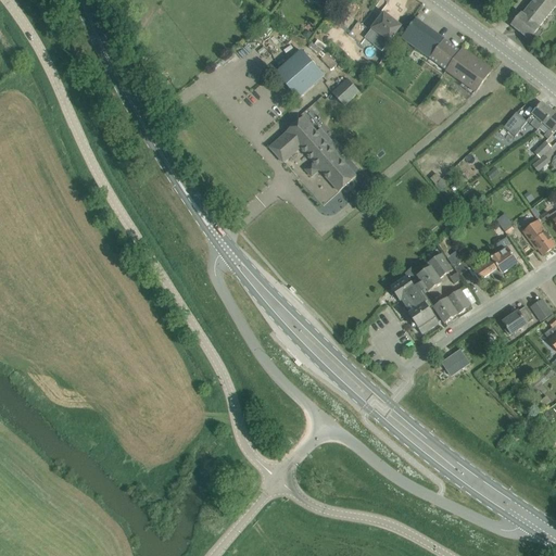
[(555,0),(534,0),(522,14),(521,13),(512,26),(529,40),(555,7),(555,0)]
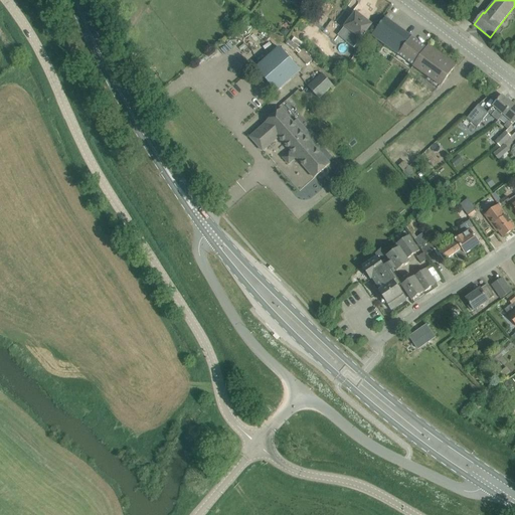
[(354,48),(361,39),(372,25),(356,12),(345,26),(343,28),(332,20),(323,32),(334,40),(338,35),(354,48)]
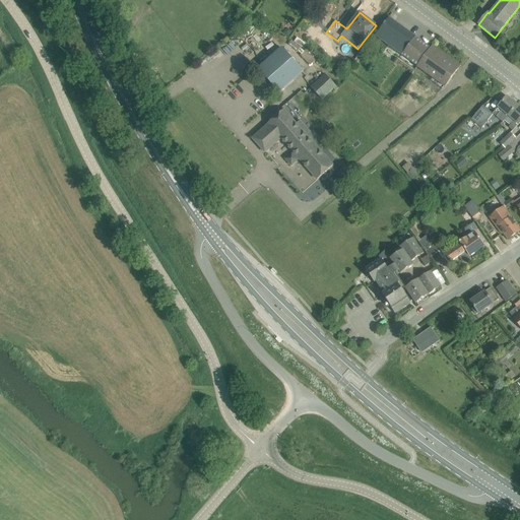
[(309,28),(313,22),(308,18),(303,24),(309,28)]
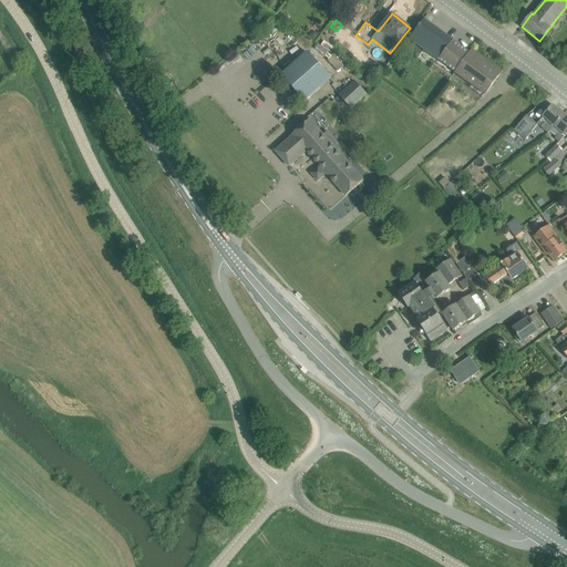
[(424,20),(416,31),(410,40),(439,61),(453,41),(424,20)]
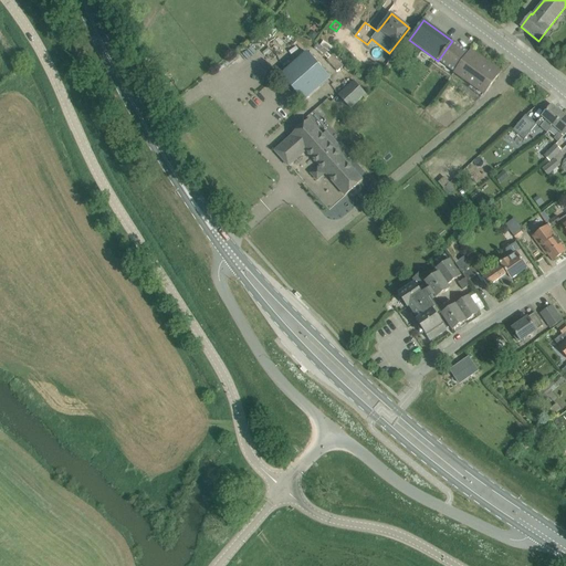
[(307,30),(314,35),(320,28),(315,24),(311,25),(307,30)]
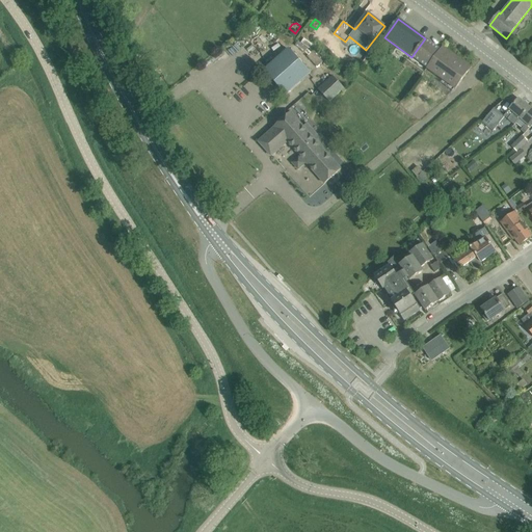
[(304,38),(301,43),(310,49),(313,44),(304,38)]
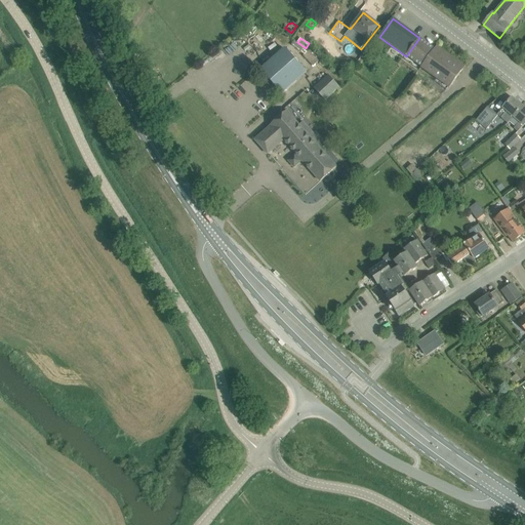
[(421,68),(435,49),(428,44),(419,38),(406,56),(414,63),(421,68)]
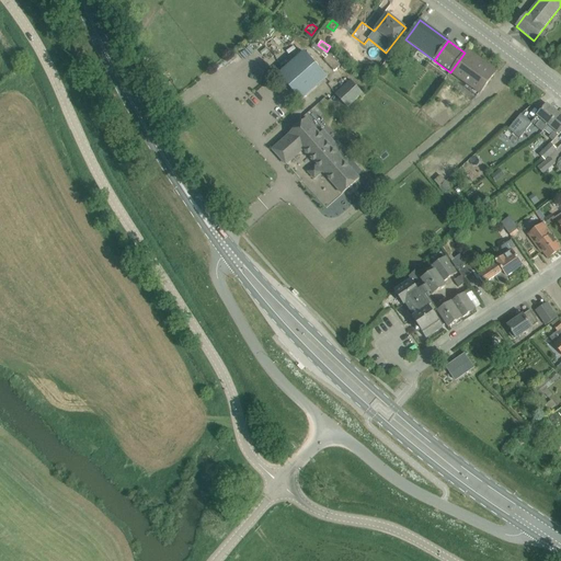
[(413,58),(418,50),(410,45),(404,52),(413,58)]
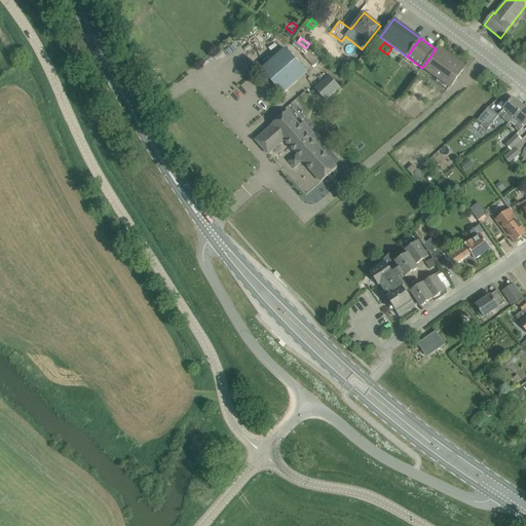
[(422,68),(449,87),(450,88),(465,67),(438,46),(436,49),(422,68)]
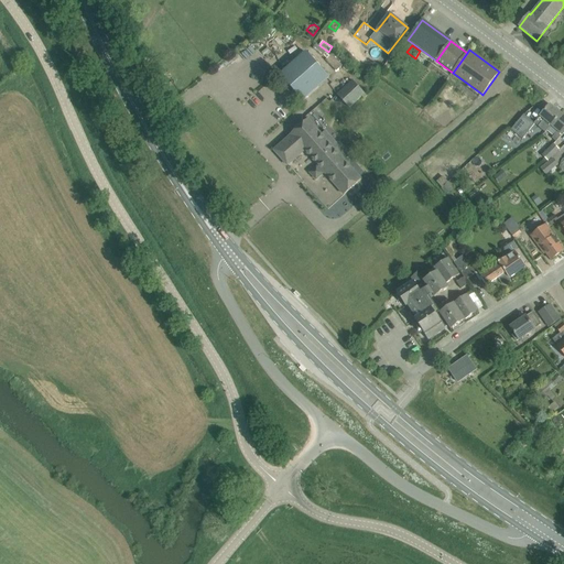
[(304,100),(329,78),(306,52),(281,75),(304,100)]
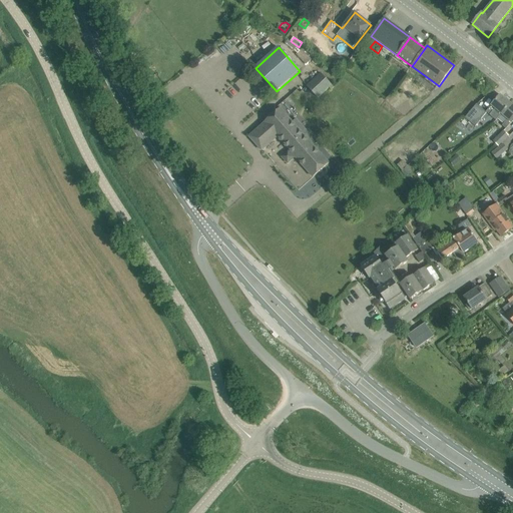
[(332,84),(322,73),(308,85),(318,97),(332,84)]
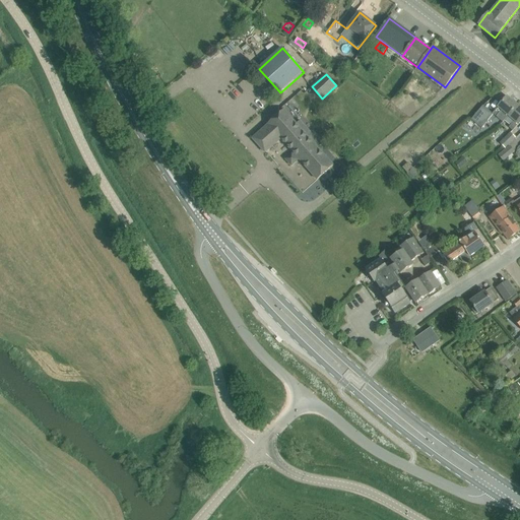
[(493,114),(497,117),(503,122),(508,116),(508,117),(518,106),(507,96),(493,114)]
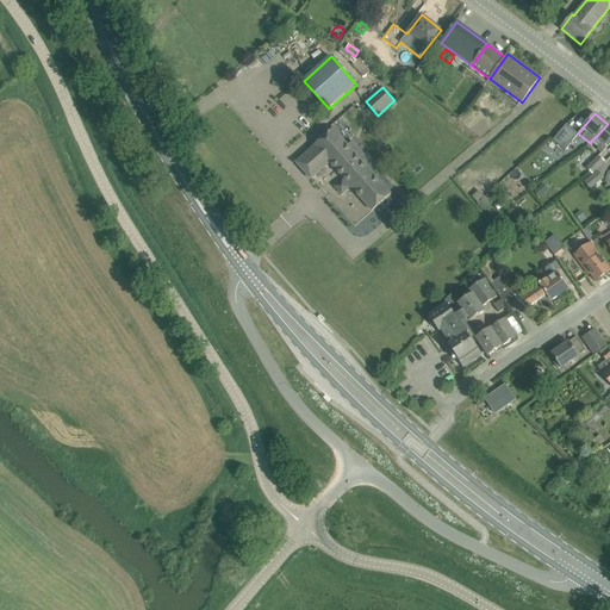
[(574,130),(567,124),(553,141),(560,147),(574,130)]
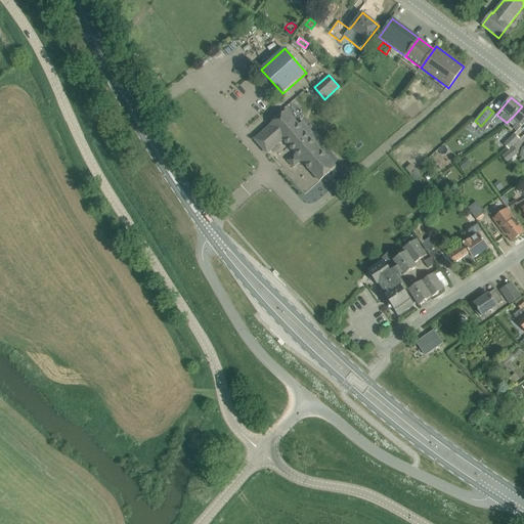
[(513,128),(518,132),(523,124),(523,107),(522,106),(512,118),(518,122),(513,128)]
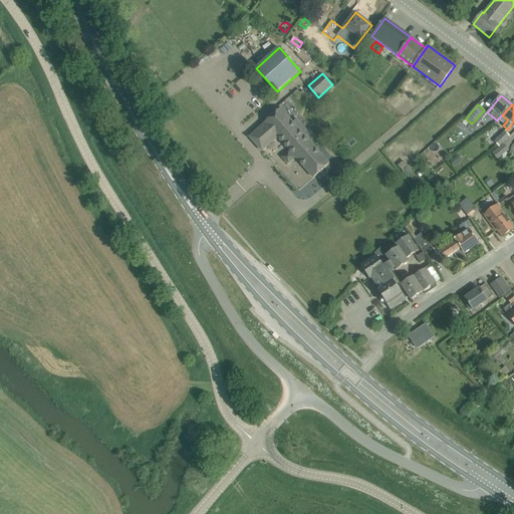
[(265,122),(266,123),(250,138),(262,151),(278,137),(290,151),(283,158),(288,164),(296,157),(314,178),(329,164),(314,147),(317,144),(296,119),(293,122),(280,108),(265,122)]
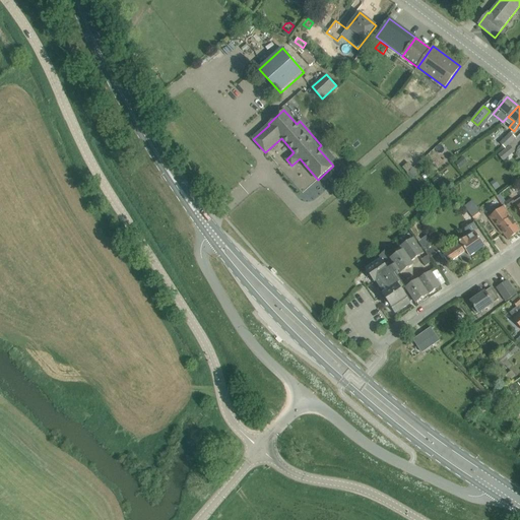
[(506,147),(516,137),(511,132),(501,142),(506,147)]
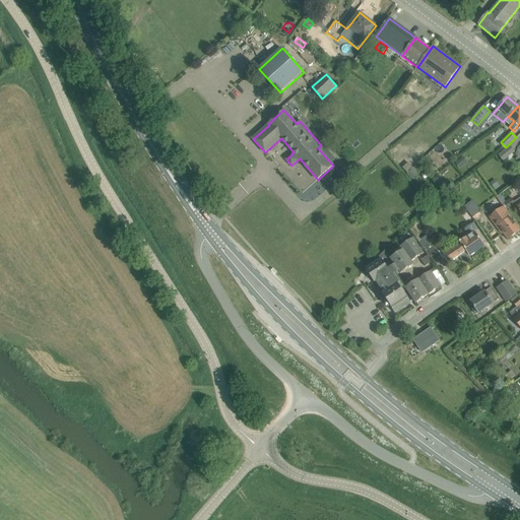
[(510,145),(499,155),(503,160),(514,150),(510,145)]
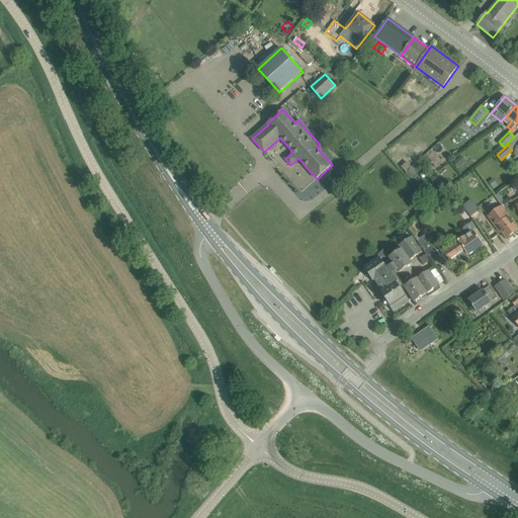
[(457,168),(465,162),(461,156),(453,163),(457,168)]
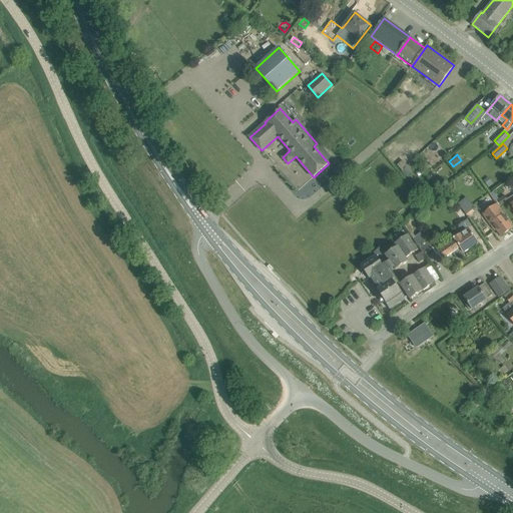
[(408,165),(403,160),(398,165),(403,170),(408,165)]
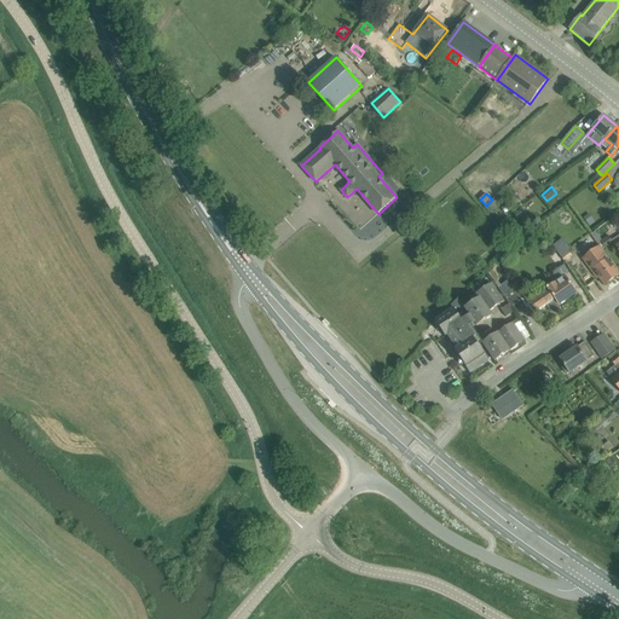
[(498,207),(492,200),(486,206),(492,213),(498,207)]
